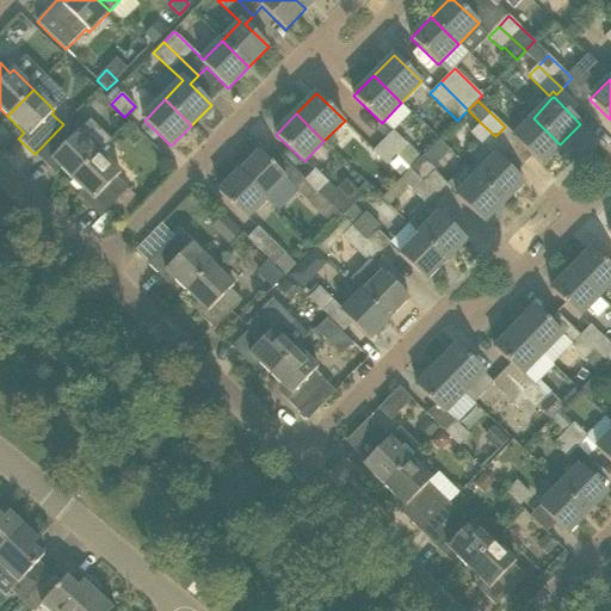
[(513,137),(513,139),(539,165),(560,144),(534,118),(513,137)]
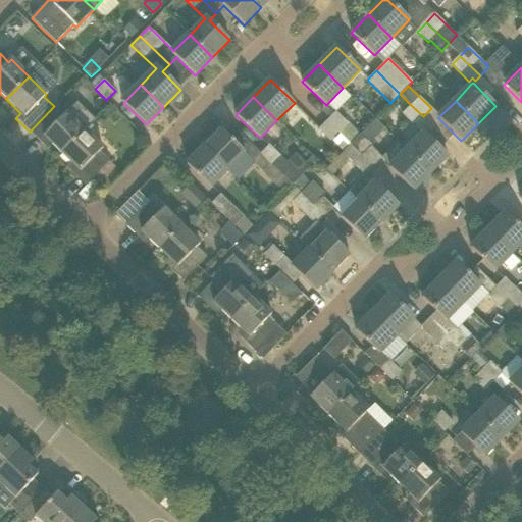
[(423,116),(411,105),(402,114),(414,126),(423,116)]
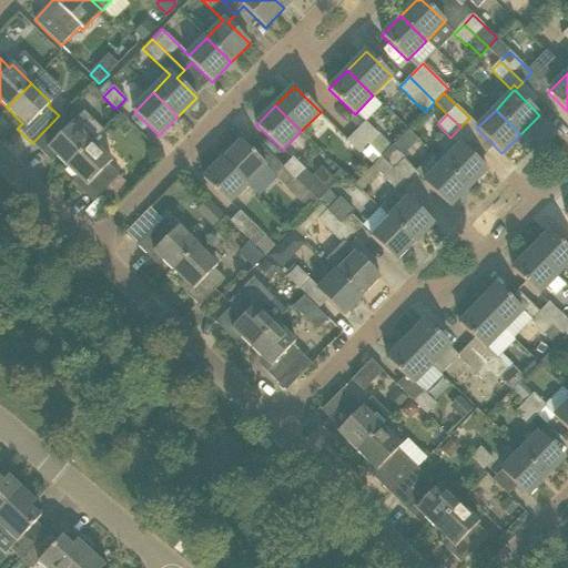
[(52,152),(67,166),(91,142),(72,122),(69,125),(59,115),(32,143),(47,158),(52,152)]
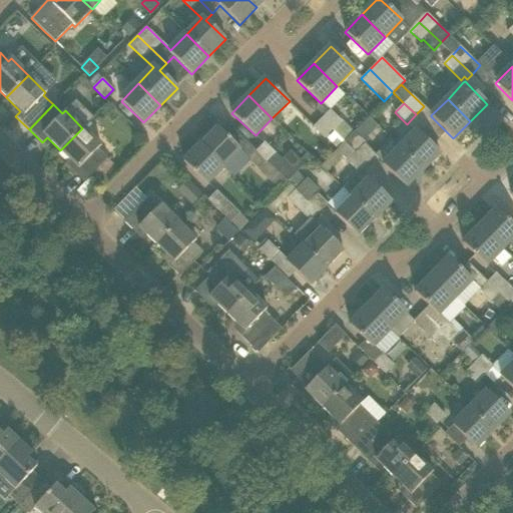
[(330,110),(322,119),(333,130),(342,121),(330,110)]
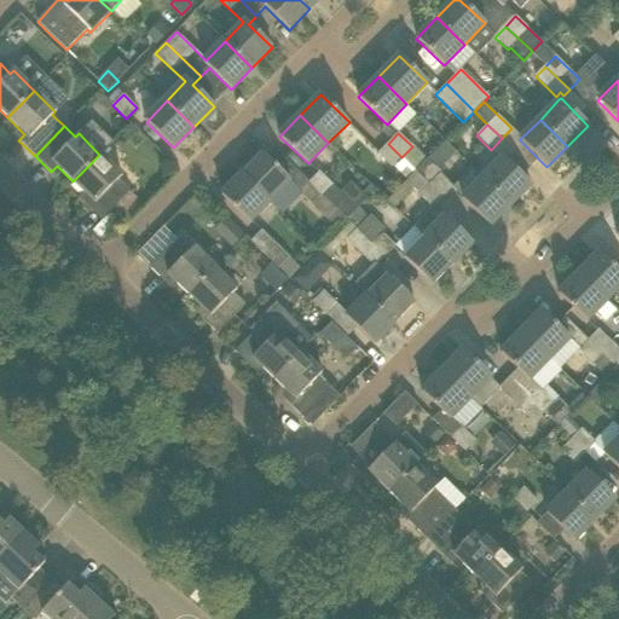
[(401,157),(388,144),(377,154),(392,167),(397,162),(401,157)]
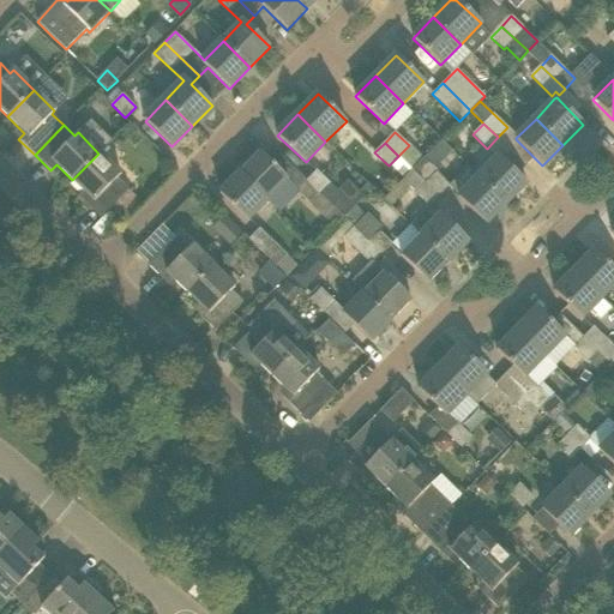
[(260,152),(240,173),(268,200),(288,180),(260,152)]
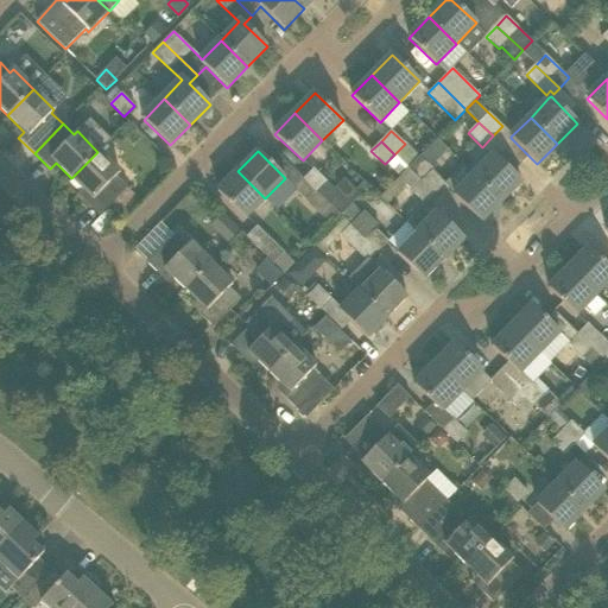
[(120,173),(97,152),(71,178),(88,195),(83,201),(100,217),(127,188),(116,177),(120,173)]
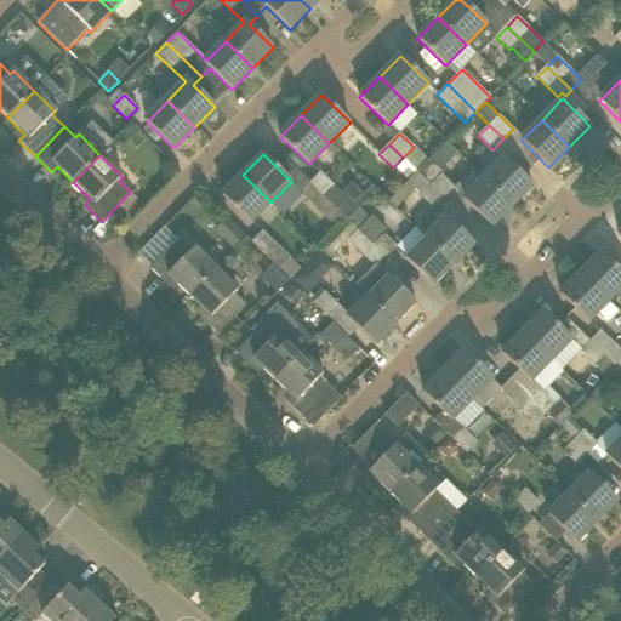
[(445,198),(455,188),(454,188),(442,175),(445,170),(432,157),(417,172),(445,198)]
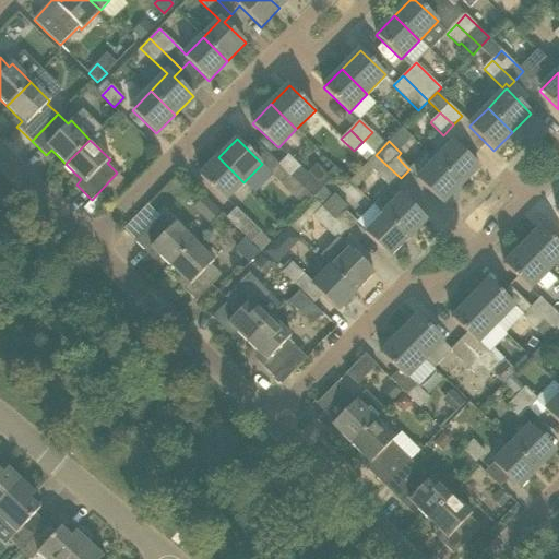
[(454,142),(436,161),(461,186),(479,167),(454,142)]
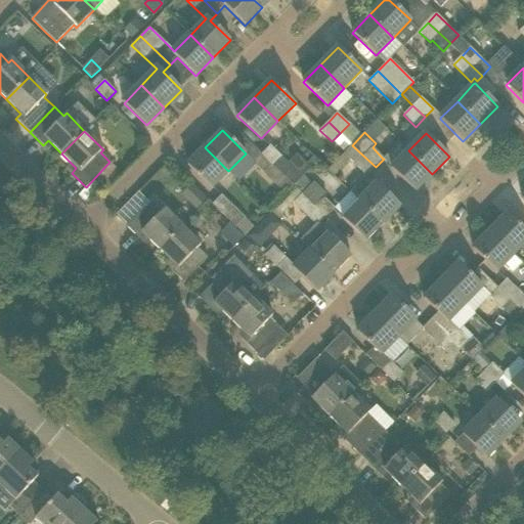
[(415,191),(432,174),(408,150),(399,142),(383,159),(384,159),(392,167),(391,168),(415,191)]
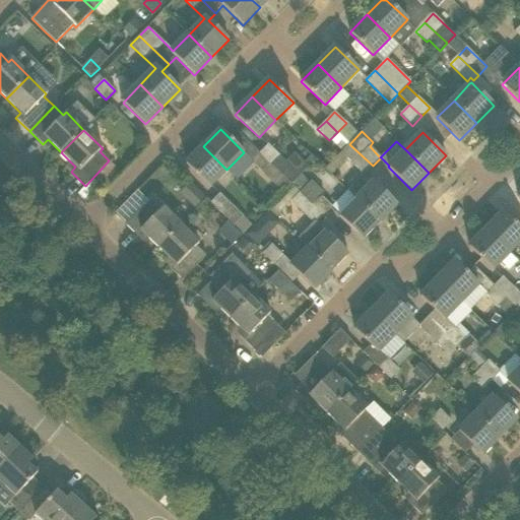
[(286,161),(268,144),(260,153),(281,175),(291,185),(309,167),(295,153),(286,161)]
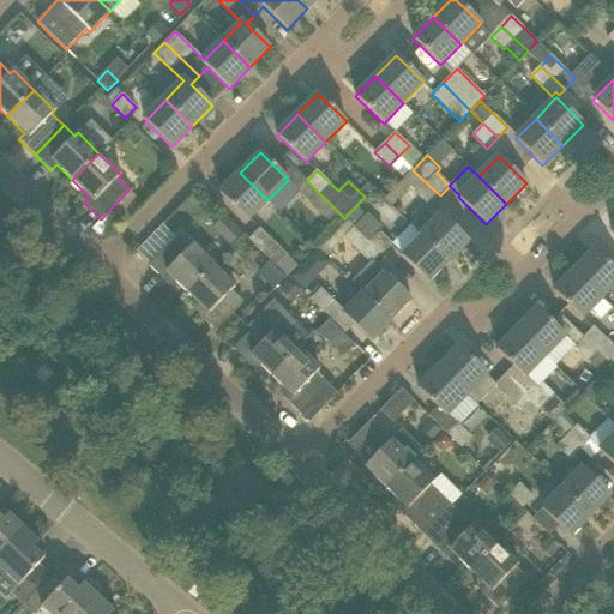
[(403,180),(429,206),(429,205),(431,206),(440,196),(413,170),(403,180)]
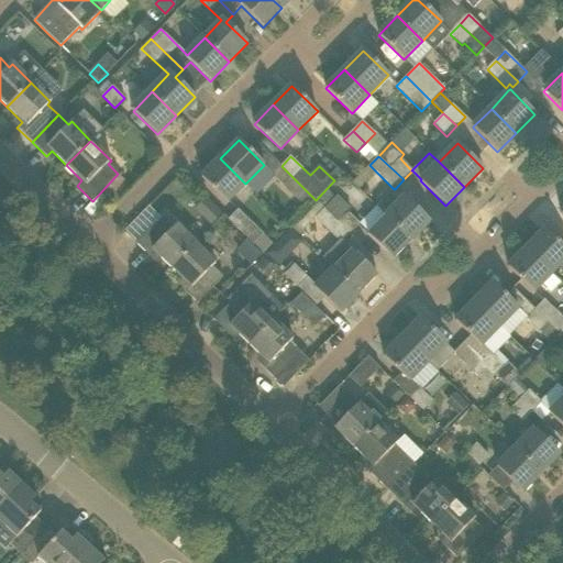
[(225,202),(245,184),(220,158),(201,178),(225,202)]
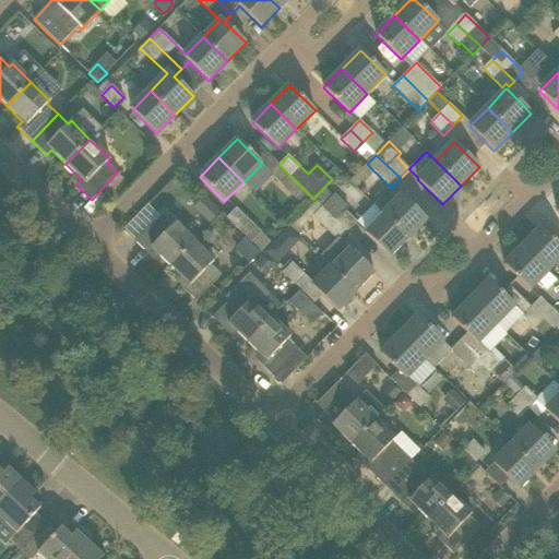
[(302,188),(280,165),(270,175),(294,198),(302,188)]
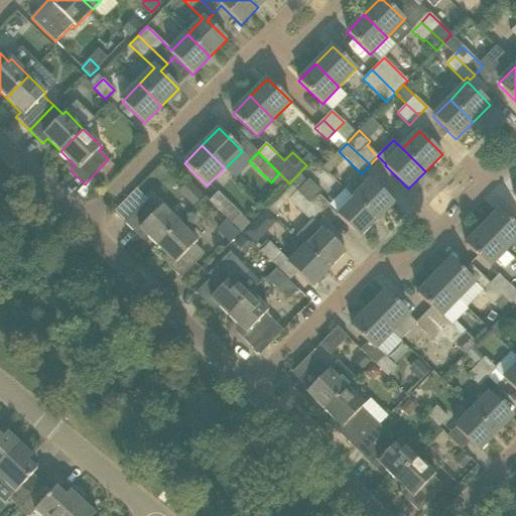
[(369,180),(362,173),(361,172),(361,173),(345,188),(353,197),(353,198),(377,221),(394,204),(370,179),(369,180)]
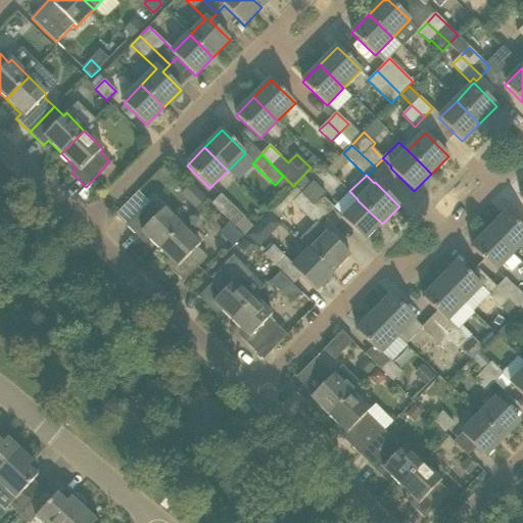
[(326,217),(334,208),(323,197),(326,194),(314,182),(301,194),(326,217)]
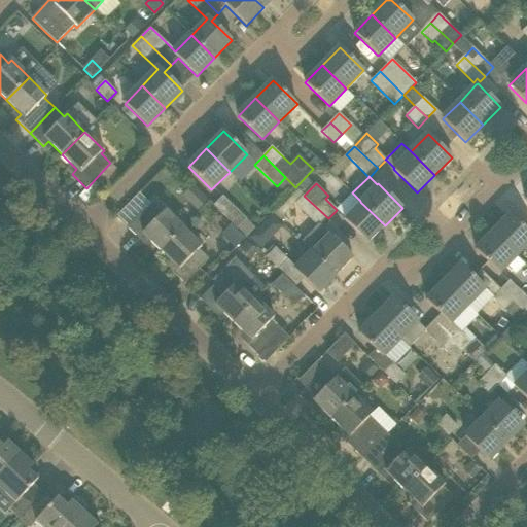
[(199,212),(209,201),(204,196),(192,206),(199,212)]
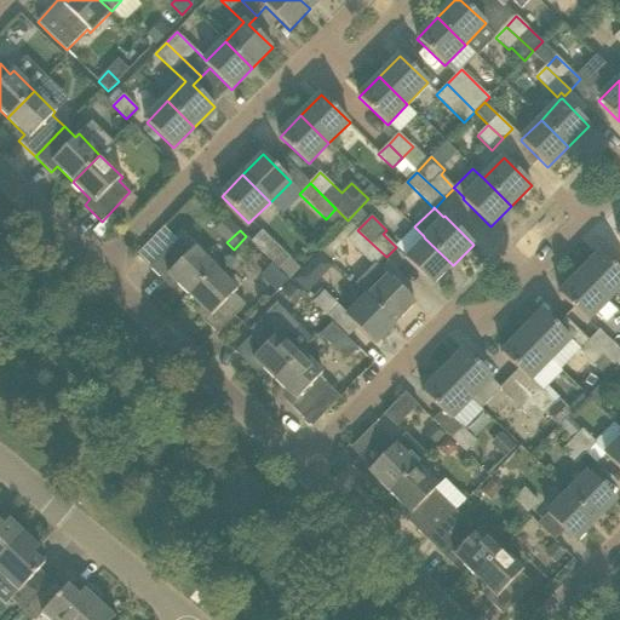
[(348,240),(375,268),(386,257),(357,230),(348,240)]
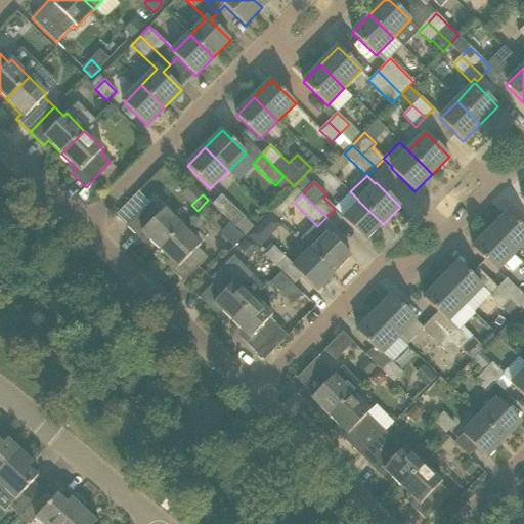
[(246,218),(221,195),(213,205),(236,227),(246,218)]
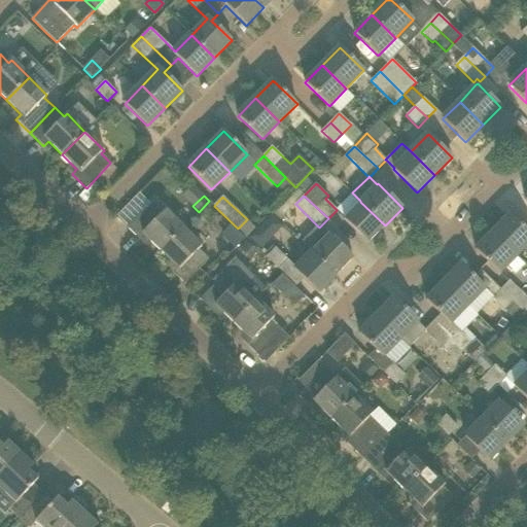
[(367,243),(385,225),(360,202),(343,219),(367,243)]
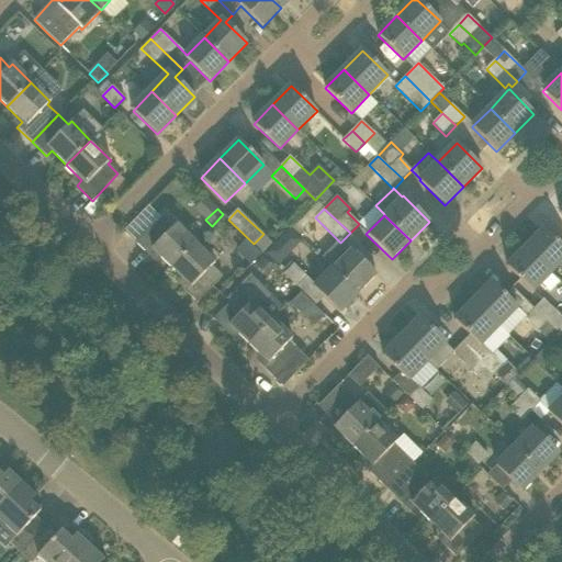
[(170,268),(195,243),(176,224),(172,227),(163,217),(136,244),(152,258),(156,254),(170,268)]
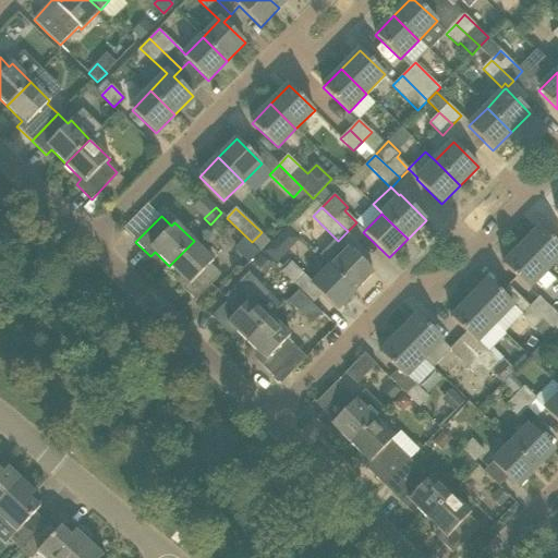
[(557,244),(541,228),(522,246),(546,270),(557,258),(557,244)]
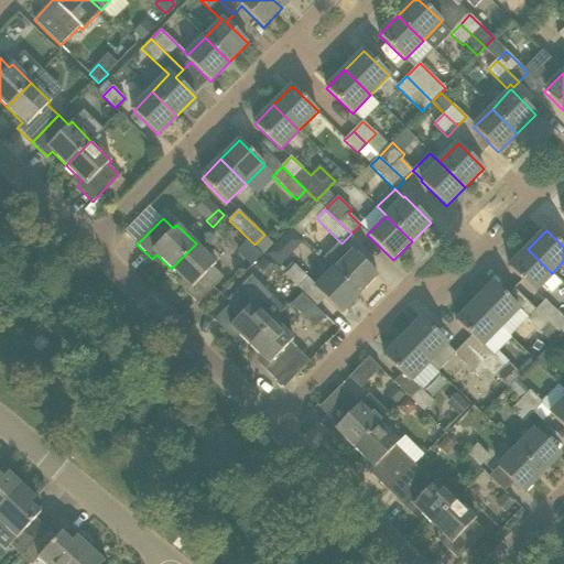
[(279,263),(297,241),(285,231),(267,253),(279,263)]
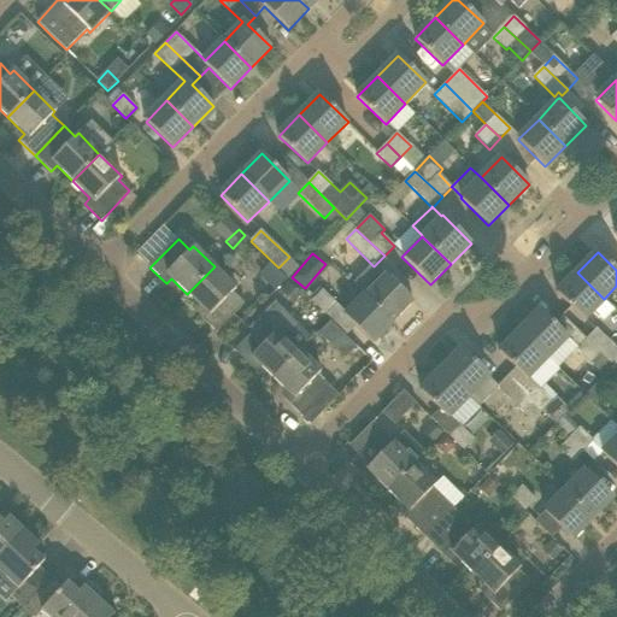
[(215,266),(187,294),(205,311),(199,316),(216,333),(245,304),(233,292),(236,288),(215,266)]
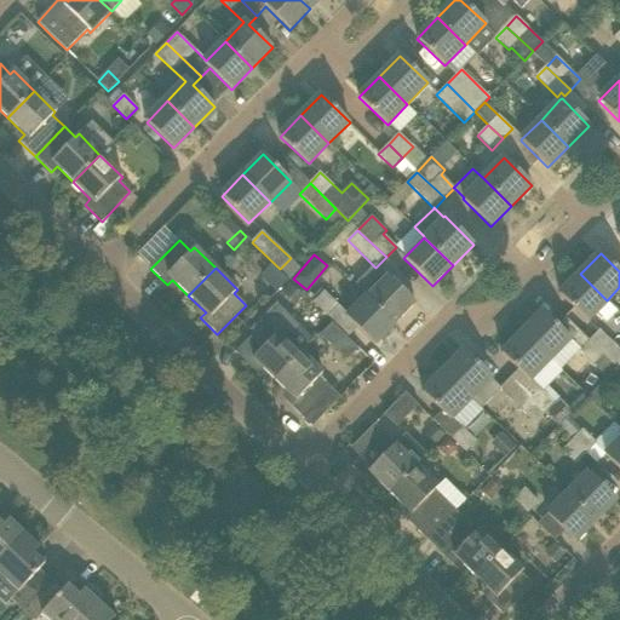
[(607,300),(580,274),(560,294),(586,322),(596,313),(606,323),(618,311),(607,302),(607,300)]
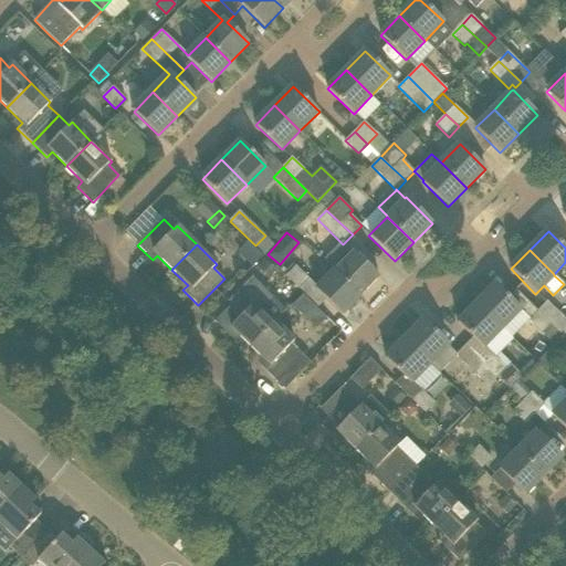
[(353,251),(334,270),(360,296),(379,276),(353,251)]
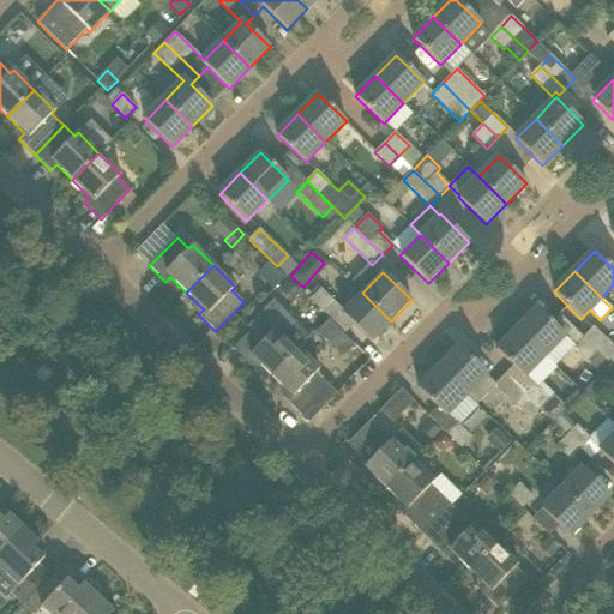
[(300,293),(286,280),(278,289),(293,302),(300,293)]
